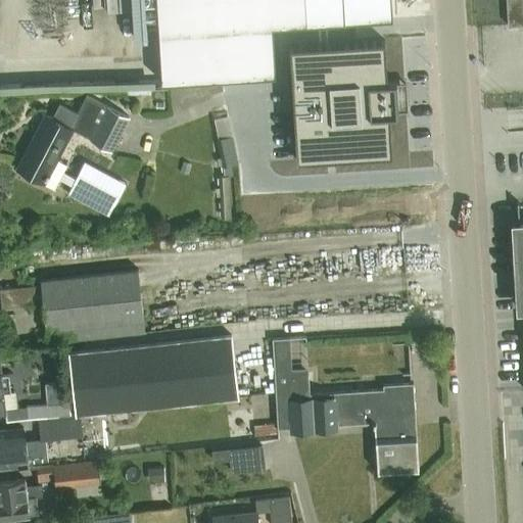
[(162,0),(169,86),(276,79),(273,36),(360,31),(358,0),(162,0)]
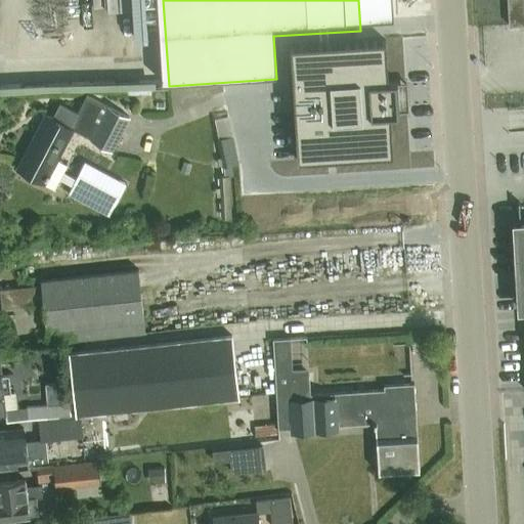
[(390,0),(358,0),(360,31),(363,31),(393,28),(390,0)]
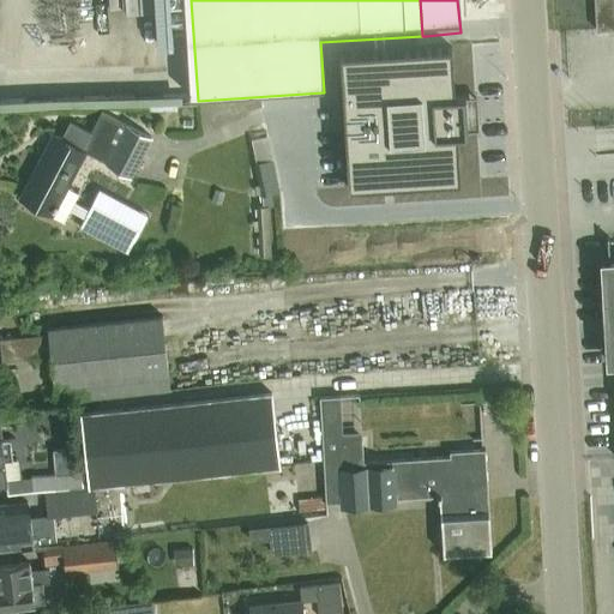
[(613,0),(596,0),(597,28),(613,26),(613,0)]
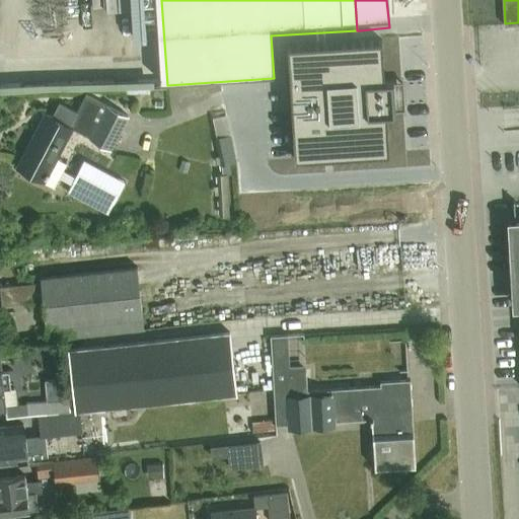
[(382,39),(288,44),(295,156),(389,150),(386,110),(395,110),(392,77),(384,78),(382,39)]
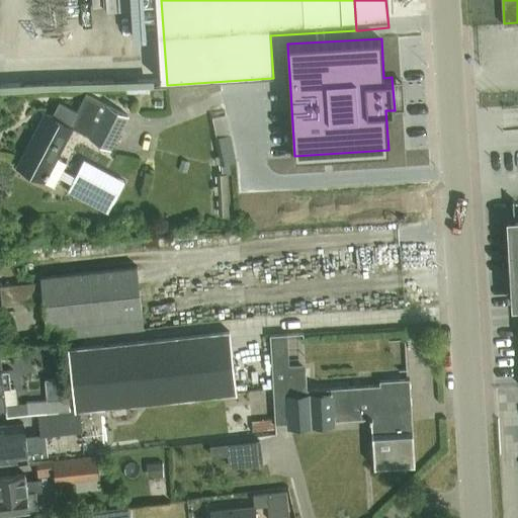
[(77,111),(60,102),(52,116),(45,112),(16,167),(55,187),(60,177),(72,183),(75,176),(63,170),(67,164),(58,159),(74,128),(90,137),(89,138),(111,150),(130,116),(86,94),(77,111)]
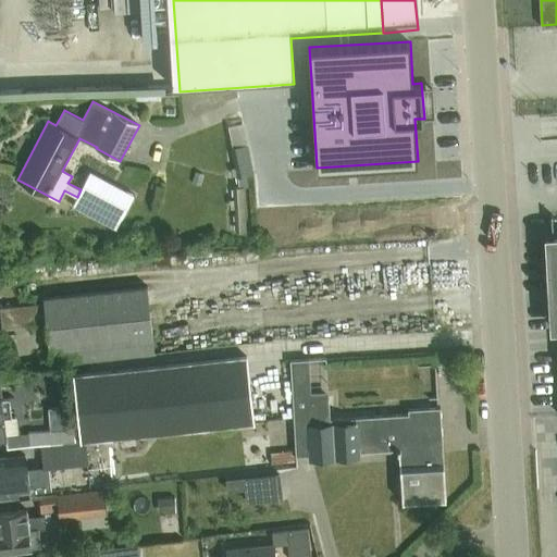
[(248,145),(232,148),(238,181),(240,187),(244,187),(248,186),(246,176),(255,175),(248,145)]
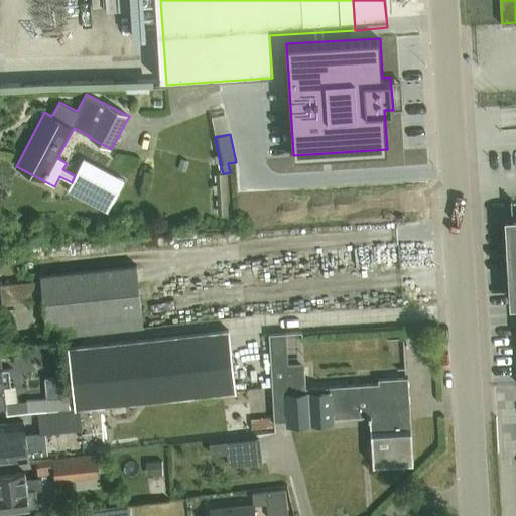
[(108,212),(125,180),(84,158),(68,190),(108,212)]
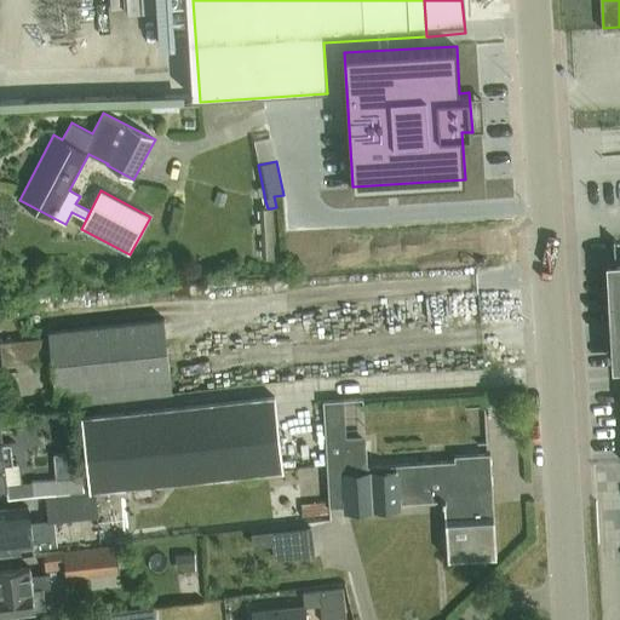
[(217,191),(214,204),(223,205),(227,194),(217,191)]
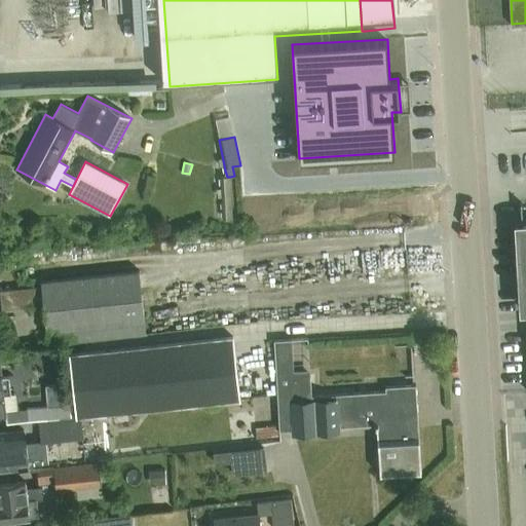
[(227,177),(221,177),(223,218),(232,218),(230,177),(227,177)]
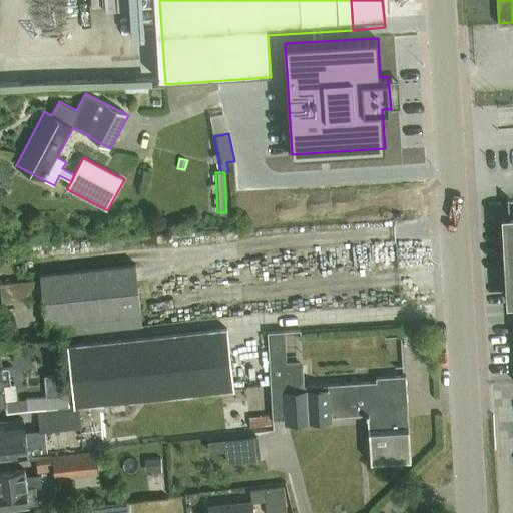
[(41,279),(0,283),(2,301),(43,297),(47,337),(143,327),(136,263),(40,273),(41,279)]
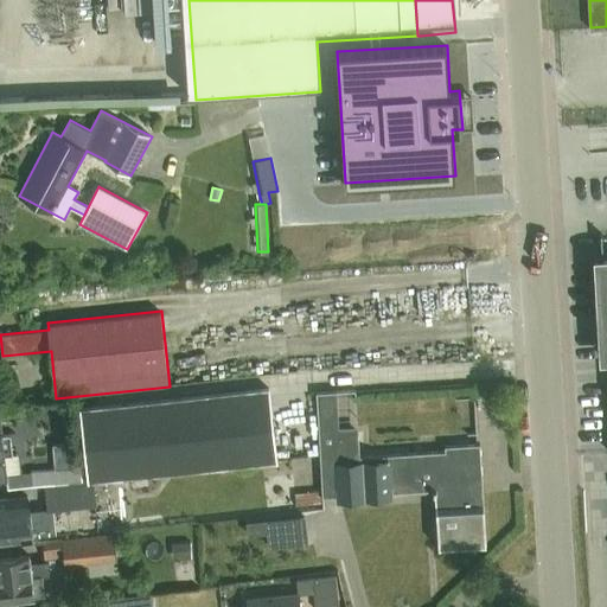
[(270,388),(81,408),(88,479),(279,459),(270,388)]
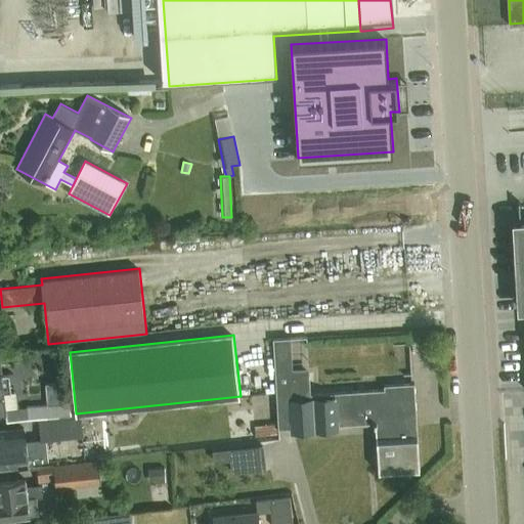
[(291,338),(274,339),(278,429),(375,424),(376,427),(378,426),(381,471),(419,469),(413,380),(384,382),(385,390),(310,394),(309,367),(293,368),(291,338)]
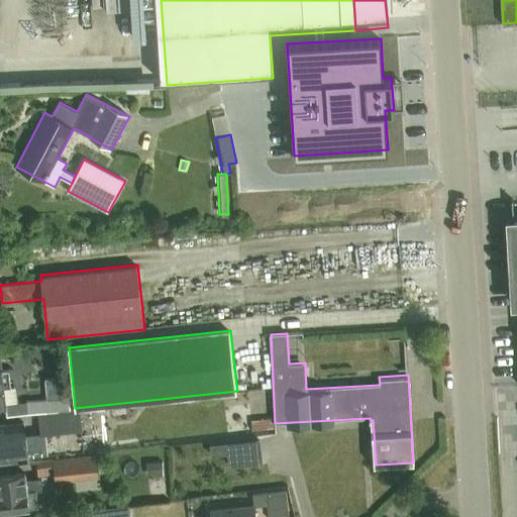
[(24,343),(0,345),(0,351),(1,357),(25,354),(24,343)]
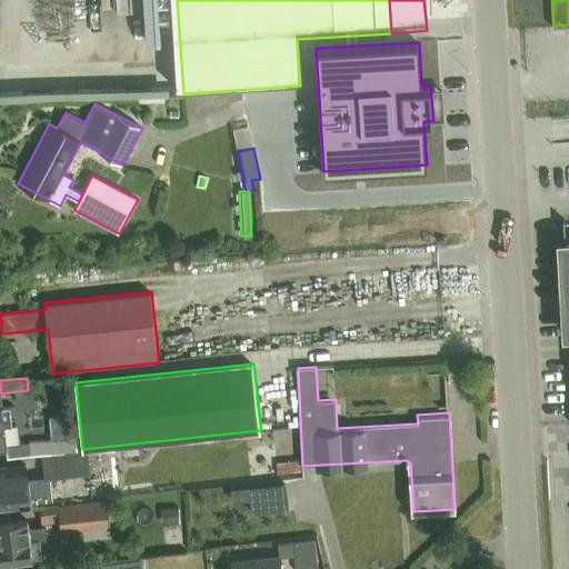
[(6,442),(20,441),(18,425),(11,426),(9,407),(2,407),(2,405),(0,405),(0,443),(6,443),(6,442)]
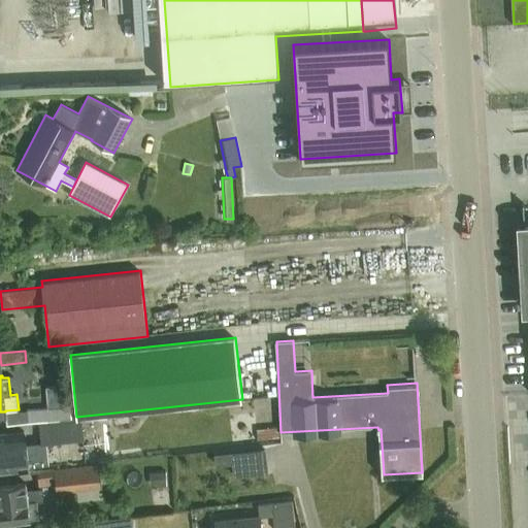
[(5,410),(5,411),(6,413),(6,423),(70,417),(69,405),(19,409),(5,410)]
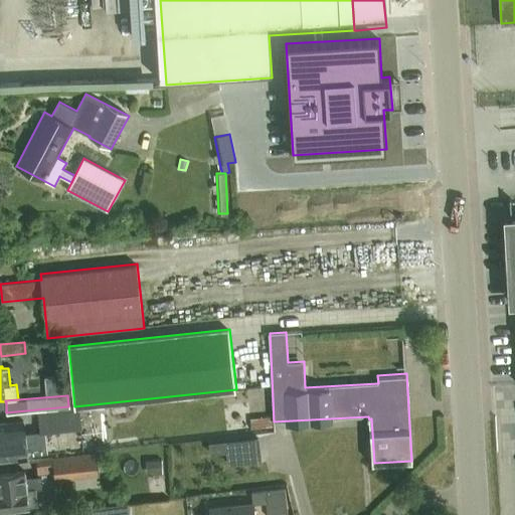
[(40,433),(81,428),(79,408),(38,413),(40,433)]
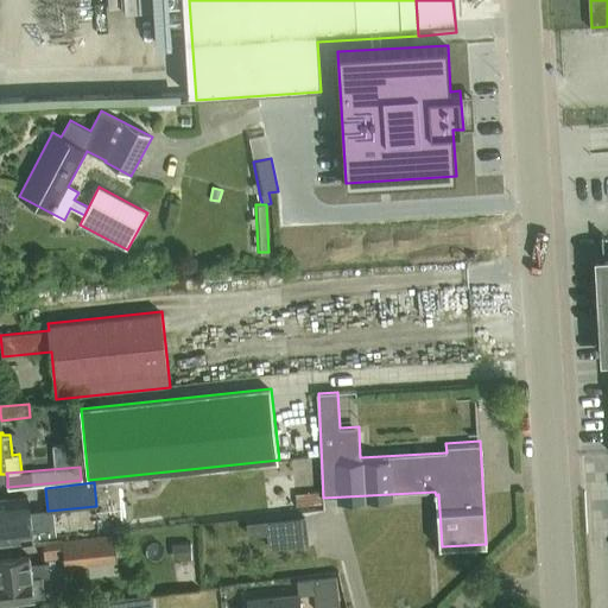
[(0,513),(30,512),(29,501),(35,500),(33,495),(29,496),(27,492),(0,493),(0,513)]
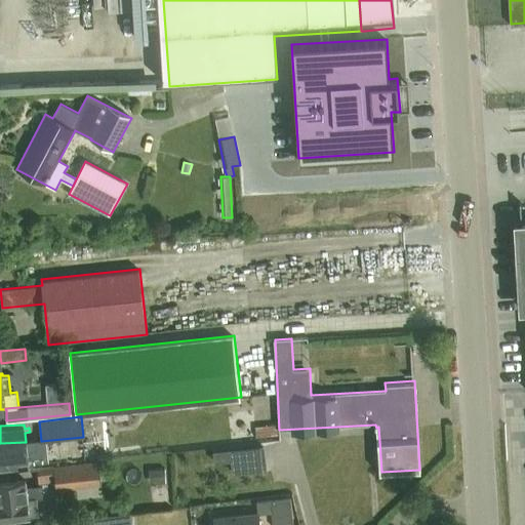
[(278,425),(266,426),(267,437),(279,436),(278,425)]
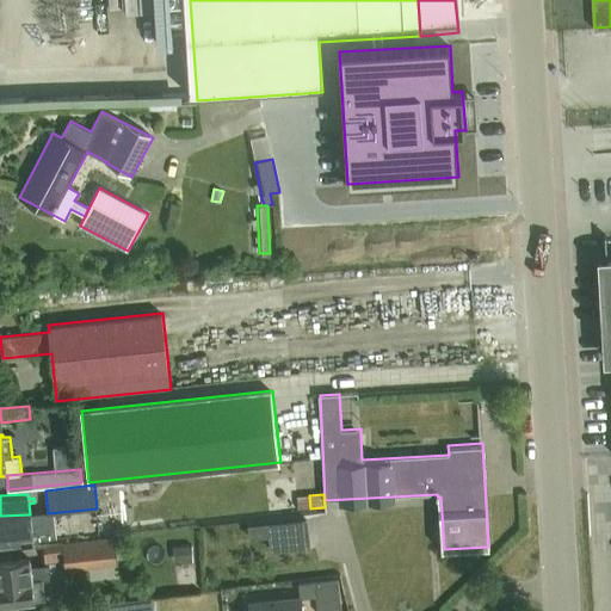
[(30,514),(0,516),(0,543),(10,543),(10,538),(51,535),(49,513),(30,514)]
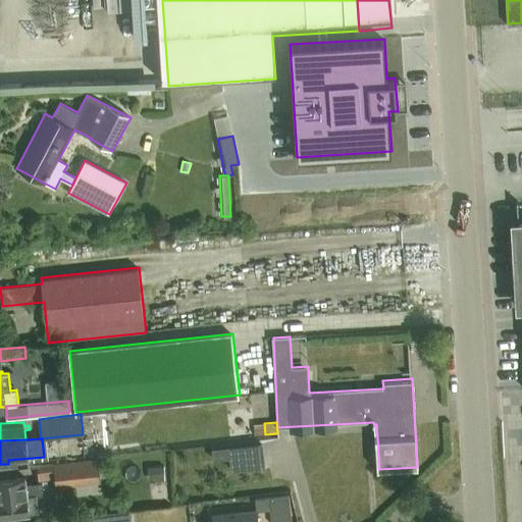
[(262,444),(211,448),(212,460),(230,458),(263,455),(262,444)]
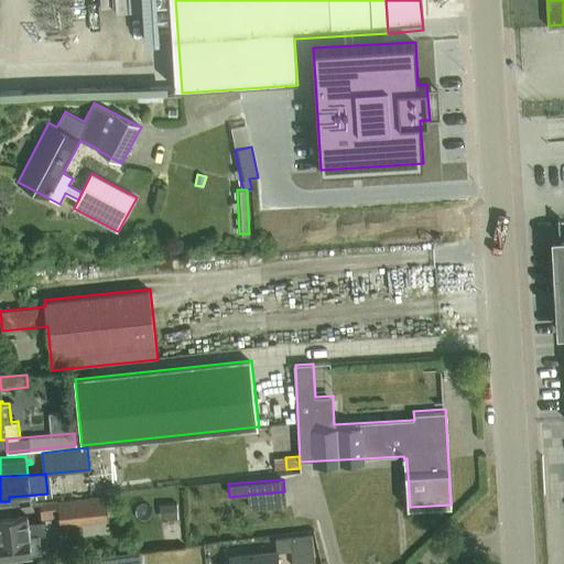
[(106,497),(87,498),(33,503),(34,522),(29,522),(28,516),(0,518),(0,557),(42,554),(40,534),(47,533),(46,525),(52,525),(51,519),(62,518),(62,525),(108,521),(106,497)]
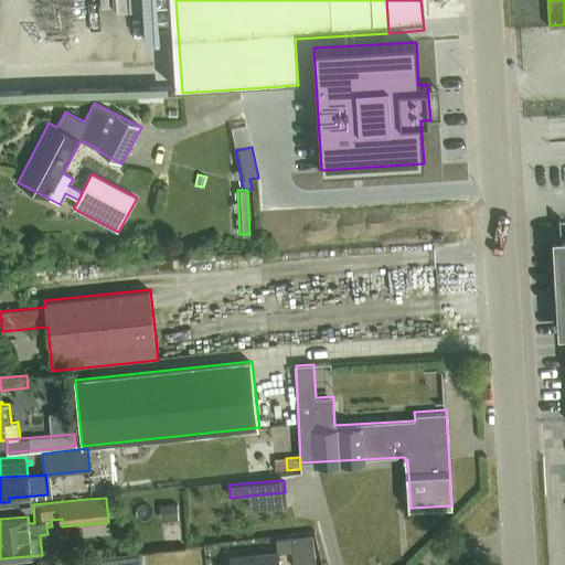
[(178,503),(160,504),(161,520),(179,520),(178,503)]
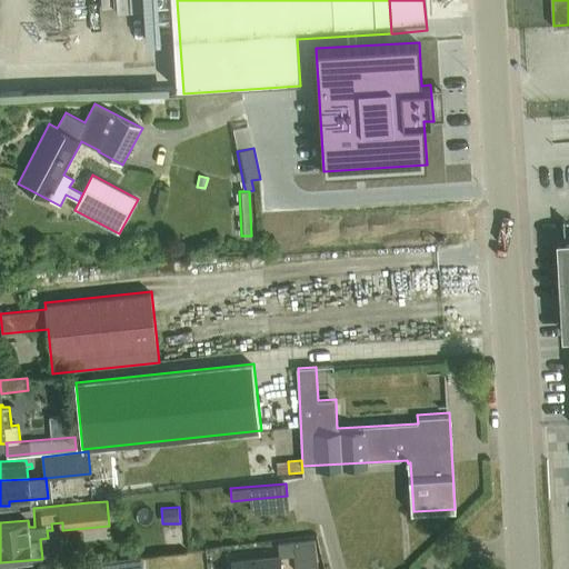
[(313,540),(291,542),(292,555),(293,568),(300,568),(317,567),(313,540)]
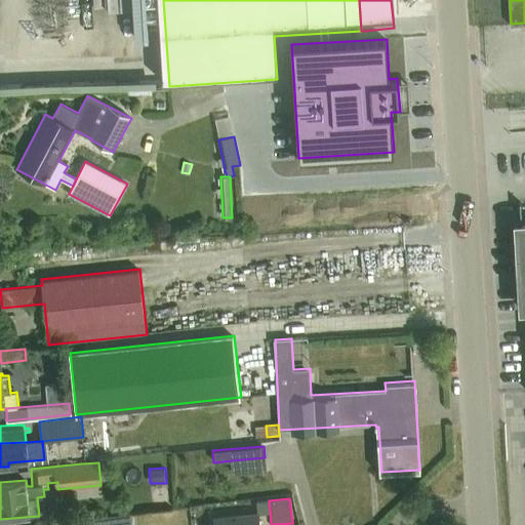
[(258,512),(214,517),(214,524),(260,524),(258,514),(258,512)]
